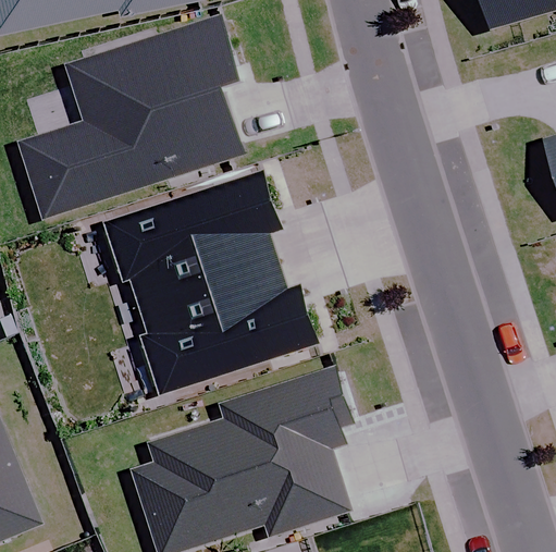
[(0,25),(115,2),(118,8),(153,0),(0,0),(0,25)]
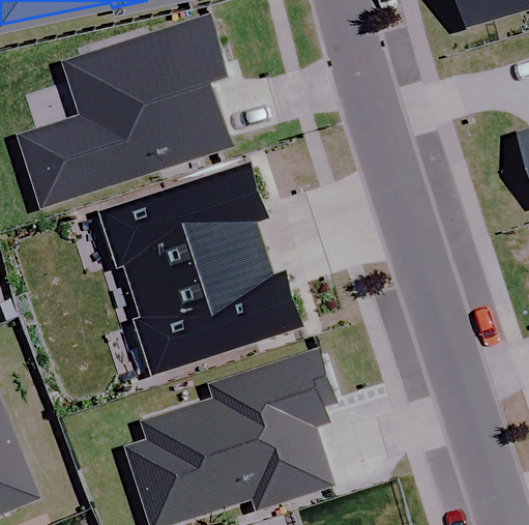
[(458,0),(465,26),(528,6),(528,0),(458,0)]
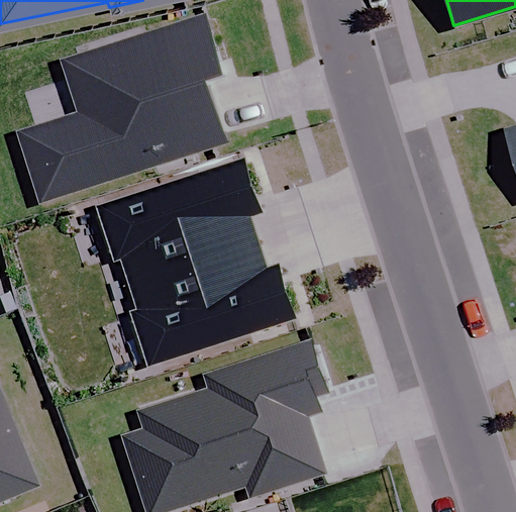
[(18,133),(40,202),(220,143),(200,83),(223,76),(203,13),(63,60),(80,113),(18,133)]
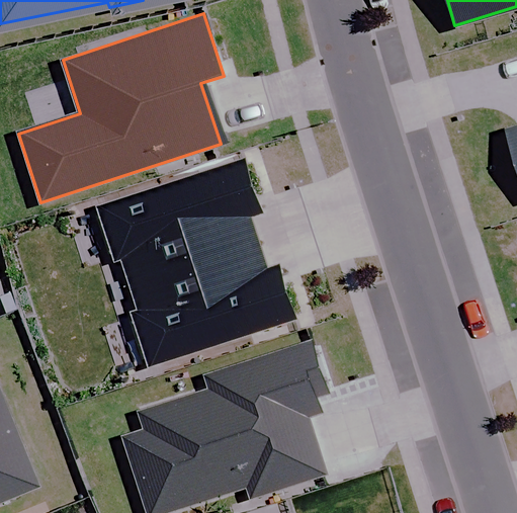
[(516,124),(508,129),(516,156),(516,124)]
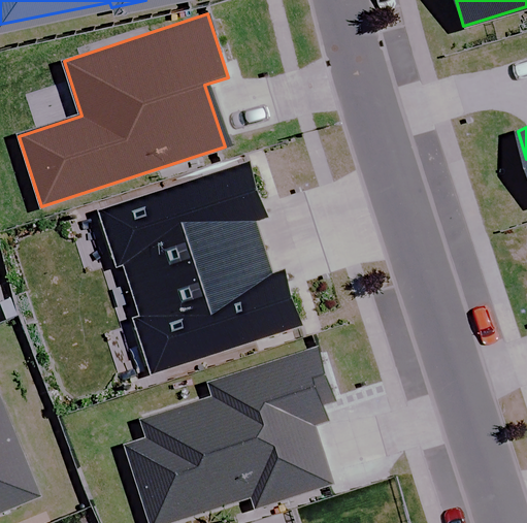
[(132,290),(264,247),(256,222),(264,220),(244,163),(99,210),(117,265),(123,263),(132,290)]
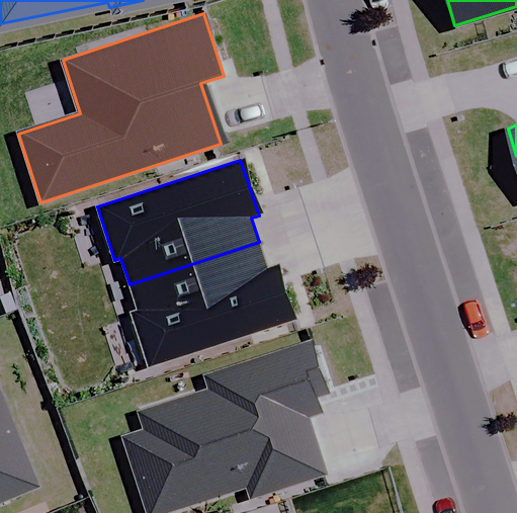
[(259,242),(130,284),(138,311),(130,314),(148,366),(294,319),(277,265),(267,268),(259,242)]
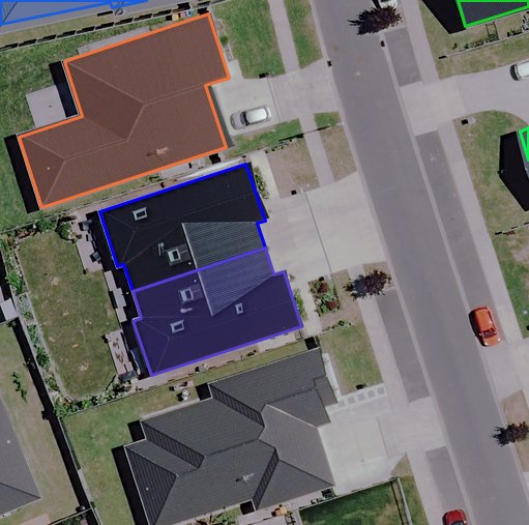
[(122,447),(148,524),(166,524),(253,497),(256,507),(331,483),(312,425),(340,415),(317,348),(207,383),(212,398),(141,420),(147,439),(122,447)]
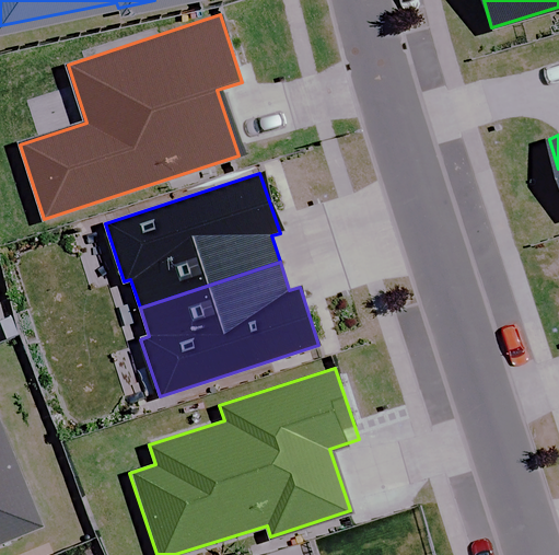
[(0,542),(42,524),(0,423),(0,542)]
